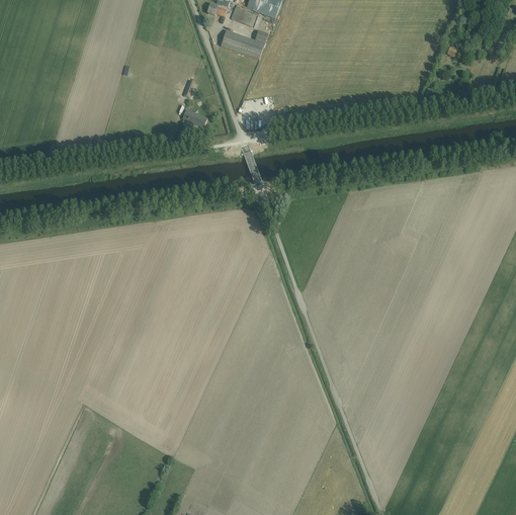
[(264,0),(261,9),(275,14),(281,0),(264,0)]
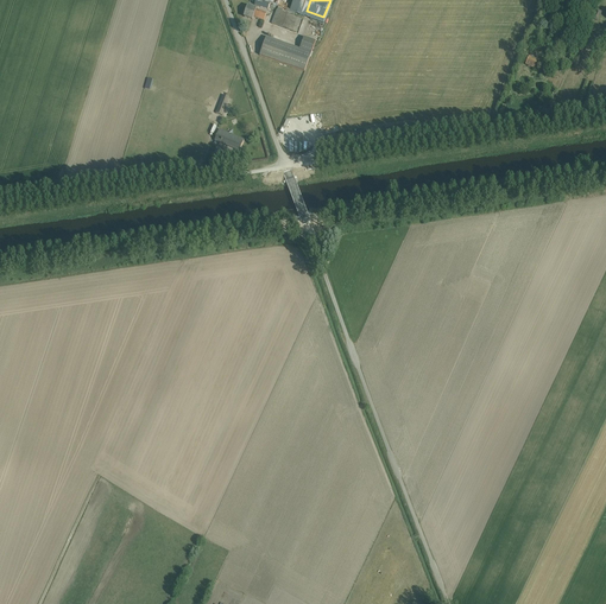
[(246,4),(241,13),(250,17),(251,14),(262,18),(265,10),(246,4)]
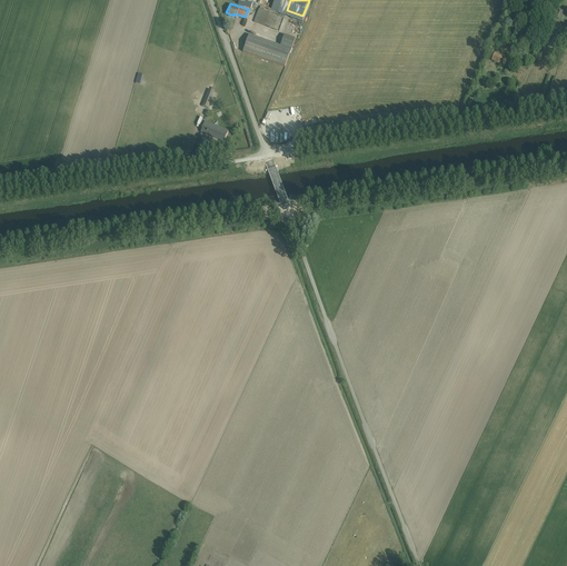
[(257,7),(251,19),(276,28),(280,16),(261,8),(264,6),(258,3),(257,7)]
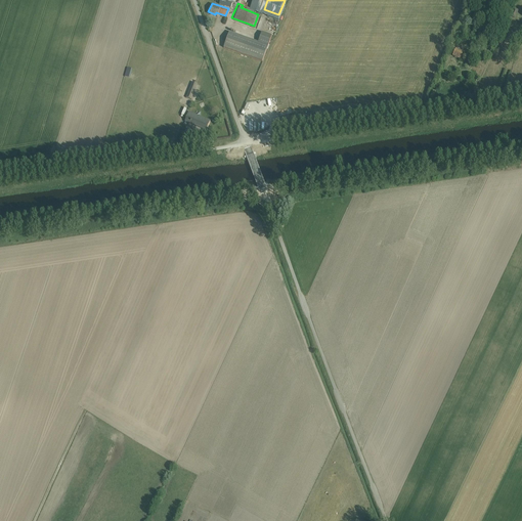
[(512,5),(508,13),(513,15),(517,7),(512,5)]
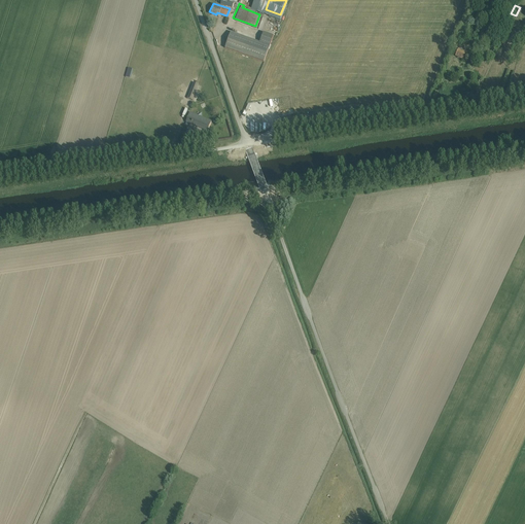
[(268,43),(257,40),(229,30),(223,45),(261,60),(268,43)]
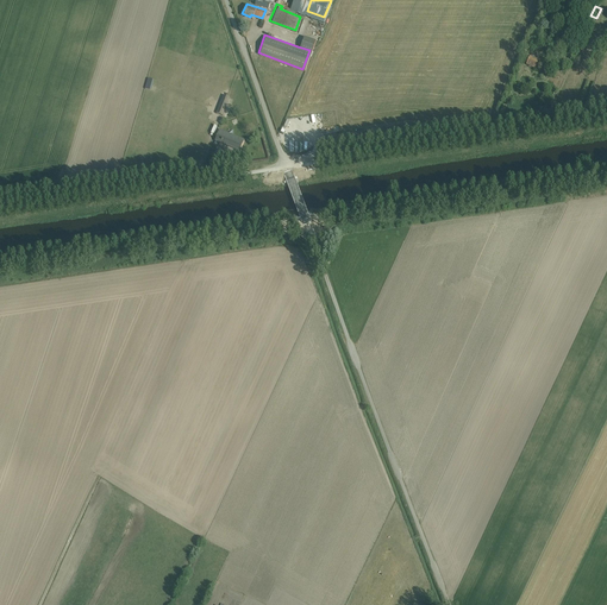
[(298,46),(310,50),(314,38),(302,35),(298,46)]
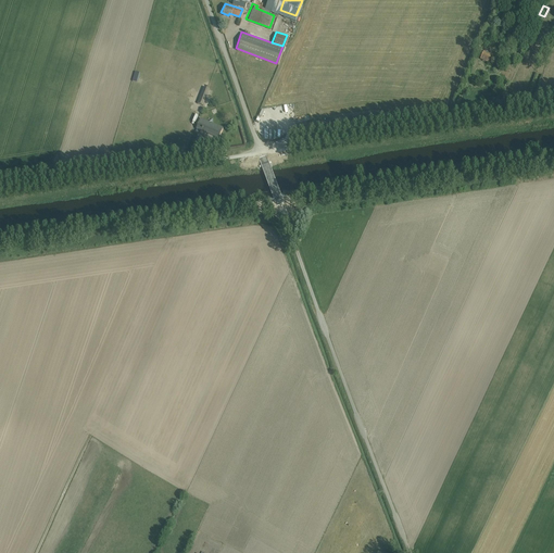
[(482,49),(478,57),(486,60),(487,59),(489,61),(492,54),(489,53),(490,52),(482,49)]
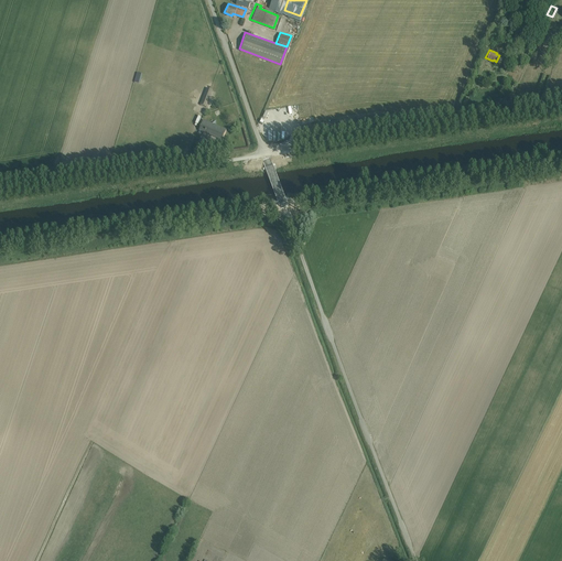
[(205,85),(198,103),(204,105),(211,88),(205,85)]
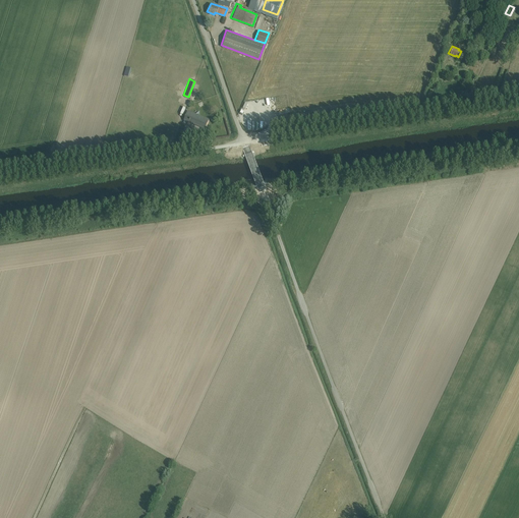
[(185,109),(182,117),(185,119),(204,126),(207,118),(185,109)]
